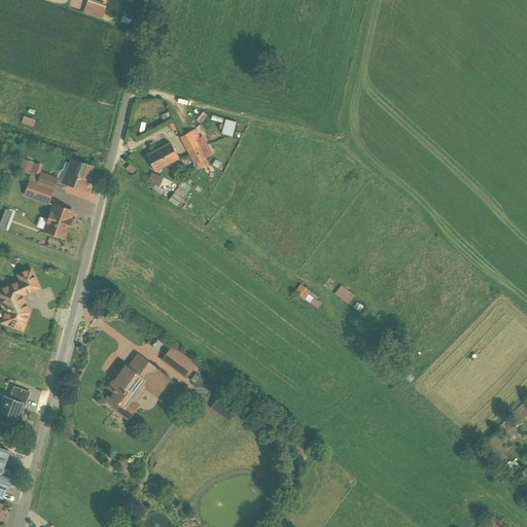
[(97,0),(88,0),(83,12),(102,19),(107,3),(97,0)]
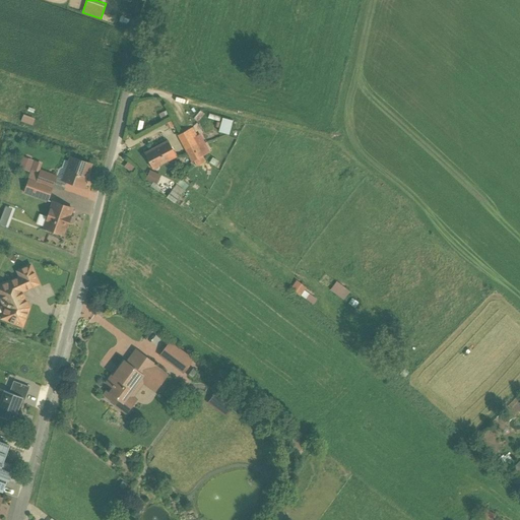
[(220,118),(217,133),(229,134),(232,120),(220,118)]
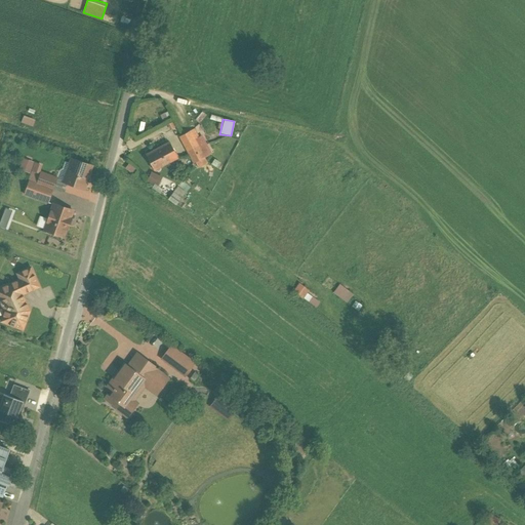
[(194,130),(177,137),(193,164),(214,152),(206,134),(198,138),(194,130)]
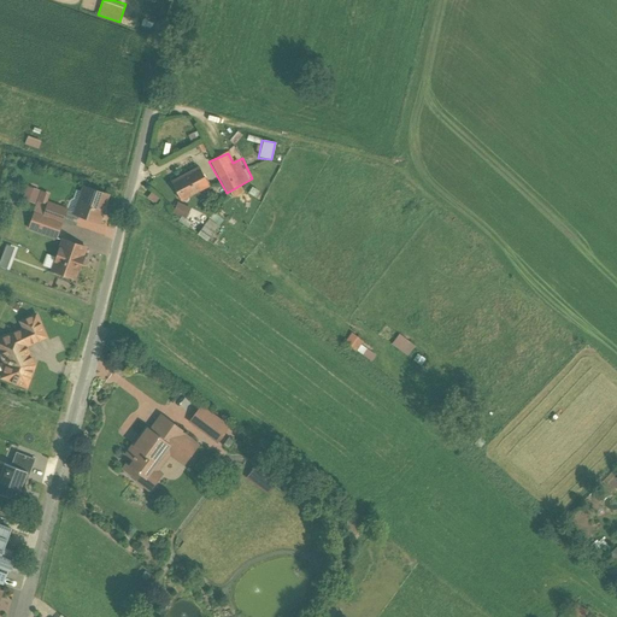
[(198,168),(169,181),(182,204),(210,188),(198,168)]
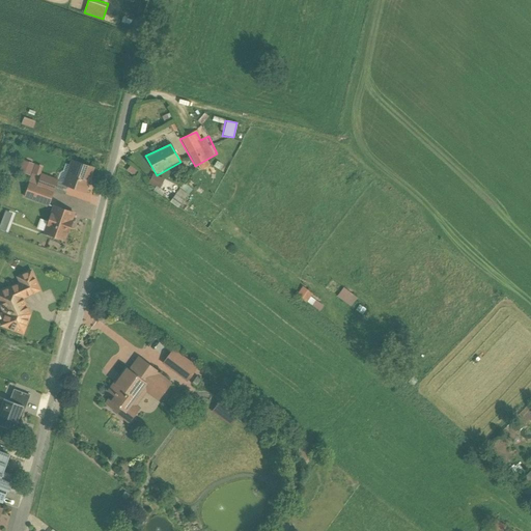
[(94,169),(70,161),(60,186),(85,194),(94,169)]
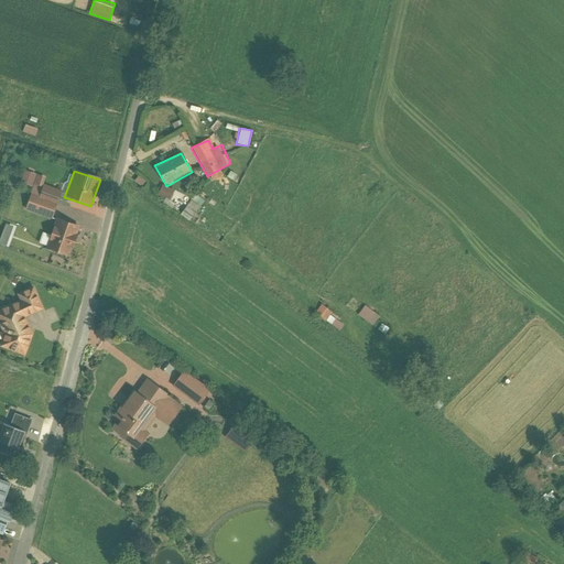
[(158,194),(169,199),(174,191),(162,185),(158,194)]
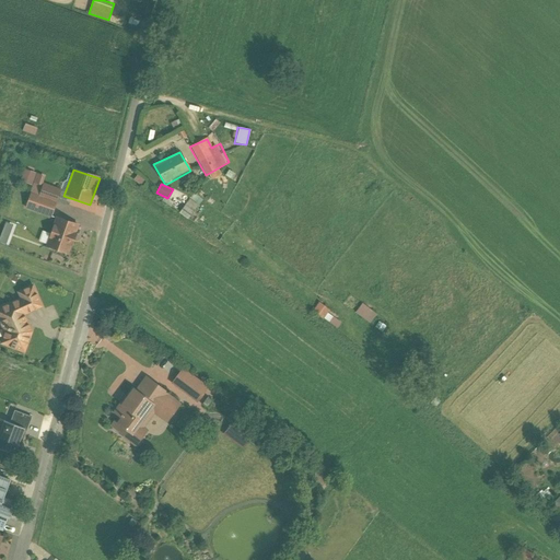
[(38,196),(30,194),(25,208),(50,217),(59,191),(42,186),(38,196)]
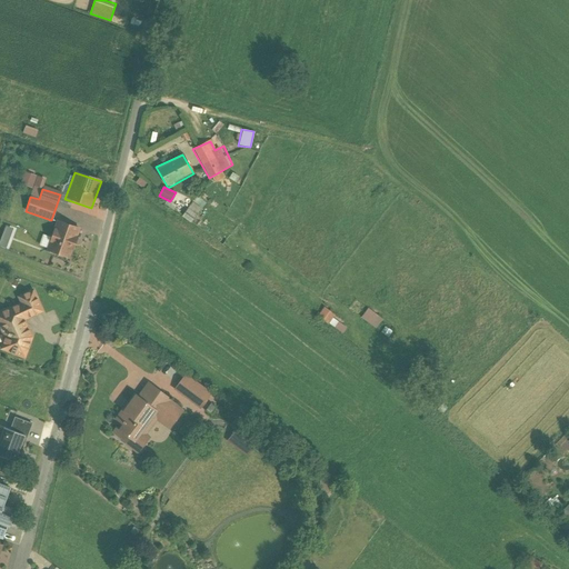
[(191,202),(181,216),(190,223),(201,209),(191,202)]
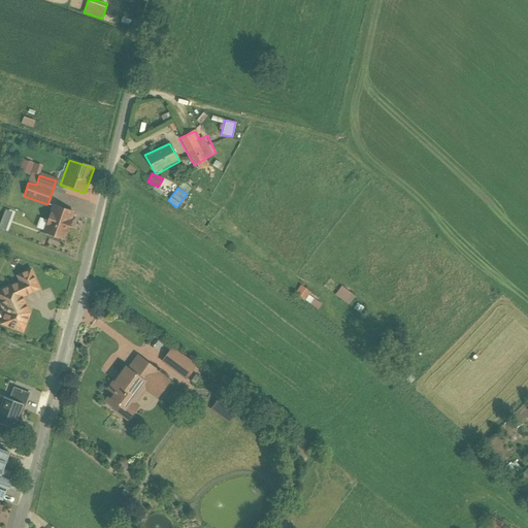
[(75,211),(52,204),(41,234),(66,241),(75,211)]
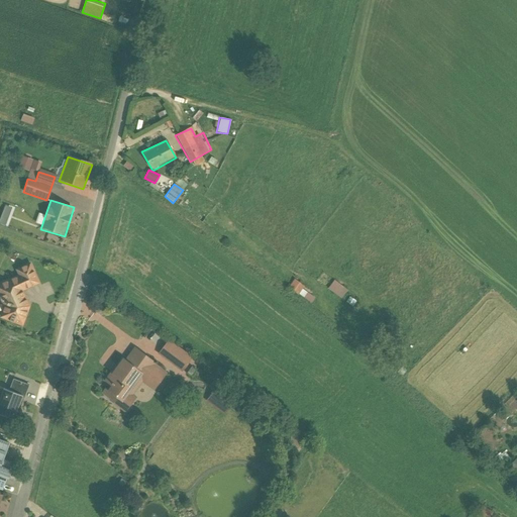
[(0,223),(9,226),(14,207),(4,204),(0,217),(0,223)]
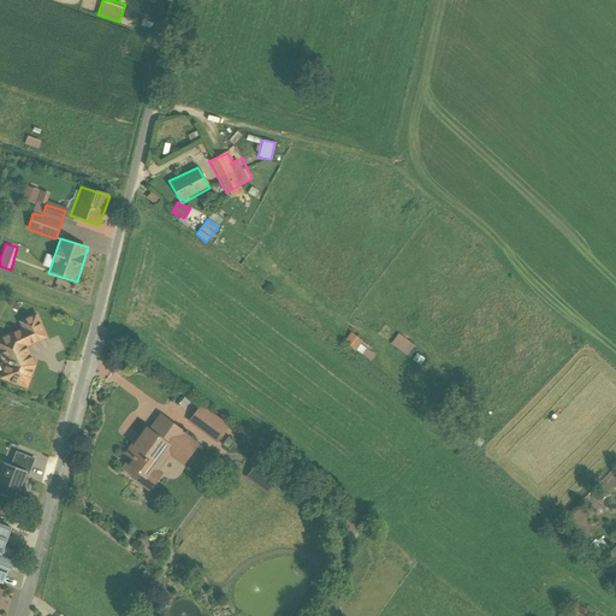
[(0,357),(3,363),(0,368),(0,379),(24,386),(31,368),(25,366),(19,351),(37,342),(28,324),(0,337),(0,357)]
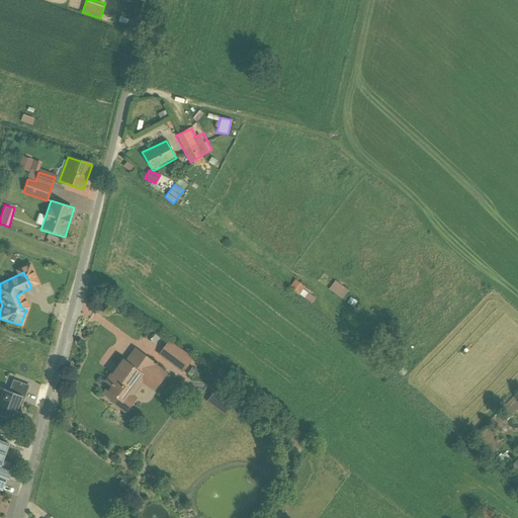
[(299,294),(304,285),(293,279),(288,288),(299,294)]
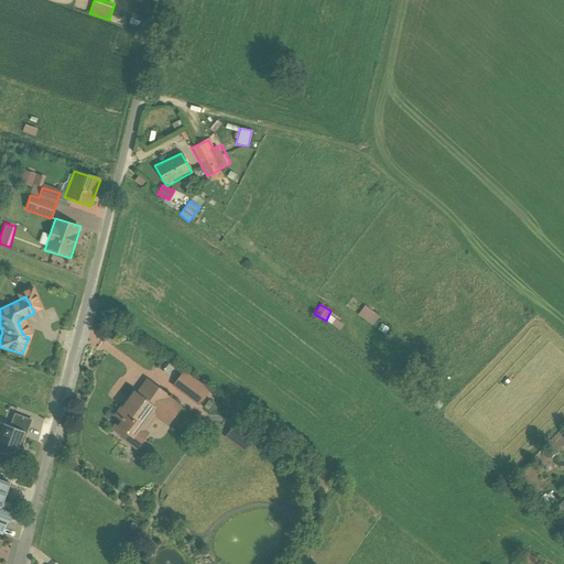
[(357,317),(373,324),(378,313),(362,306),(357,317)]
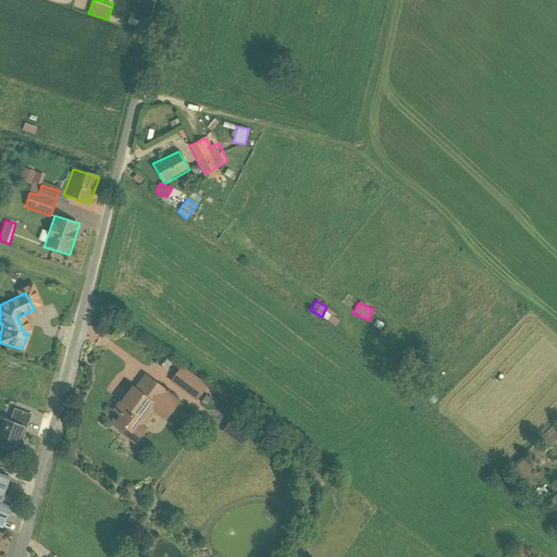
[(334,325),(337,321),(325,311),(322,316),(334,325)]
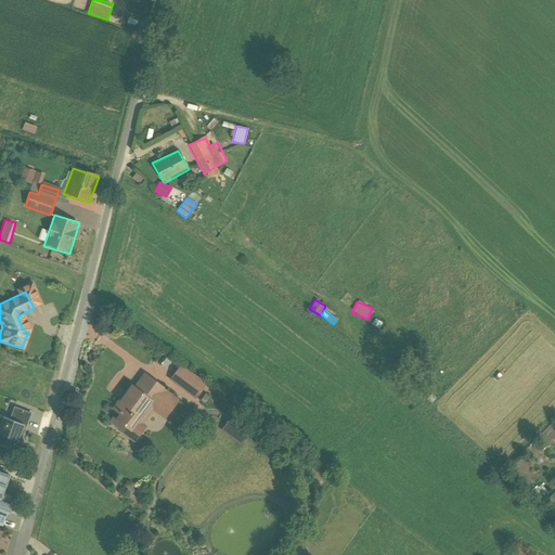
[(206,384),(181,365),(169,382),(194,400),(206,384)]
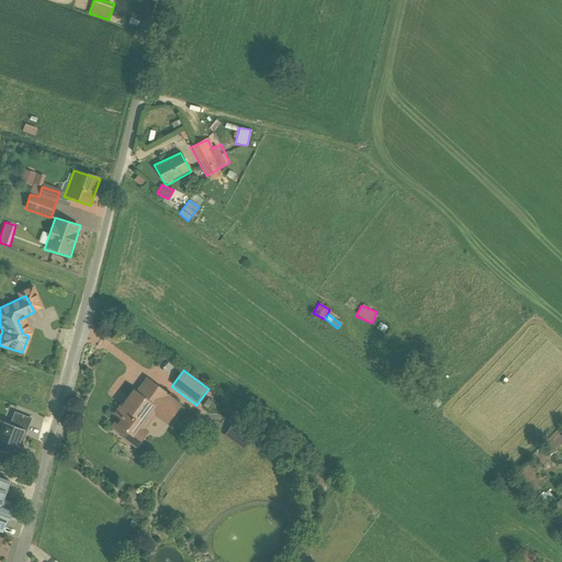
[(180,406),(145,379),(136,392),(132,389),(112,415),(117,419),(111,428),(124,438),(122,440),(136,452),(149,434),(145,430),(154,417),(167,425),(180,406)]
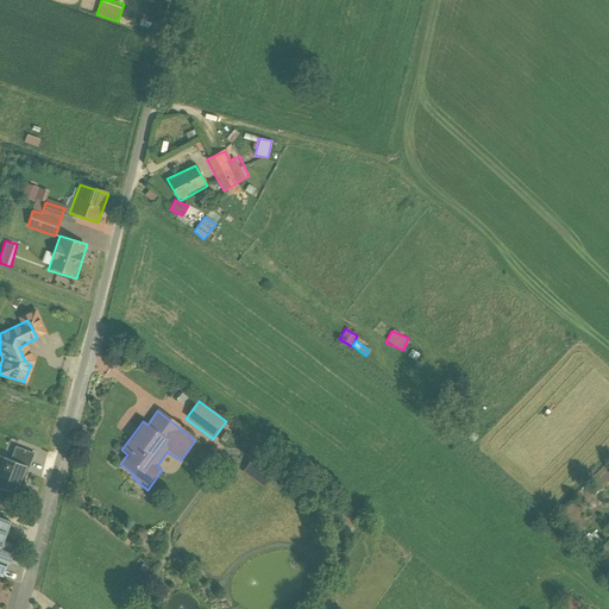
[(35,453),(16,446),(11,459),(26,465),(20,484),(23,485),(35,453)]
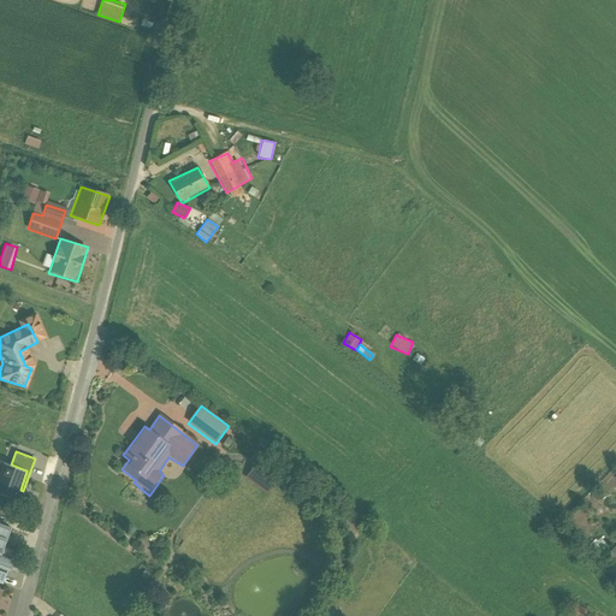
[(11,465),(3,461),(0,468),(0,487),(18,495),(21,490),(27,471),(11,465)]
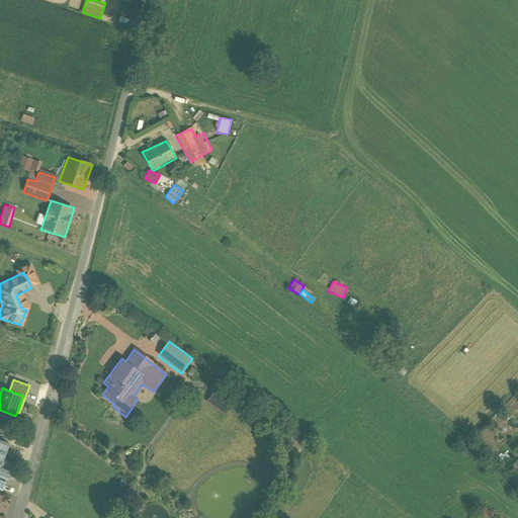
[(214,391),(205,402),(224,416),(232,405),(214,391)]
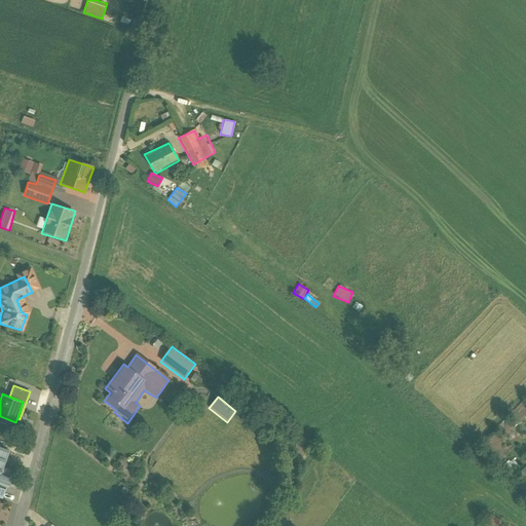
[(9,451),(0,447),(0,472),(1,472),(3,467),(9,451)]
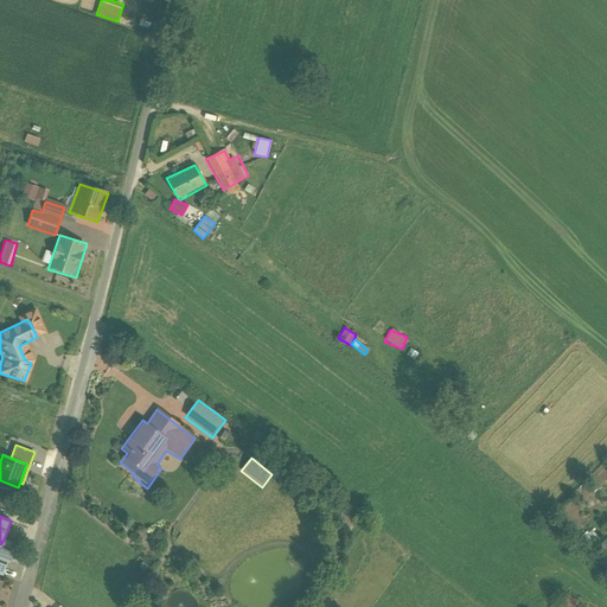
[(0,574),(2,575),(7,561),(11,562),(17,544),(4,540),(1,544),(0,544),(0,574)]
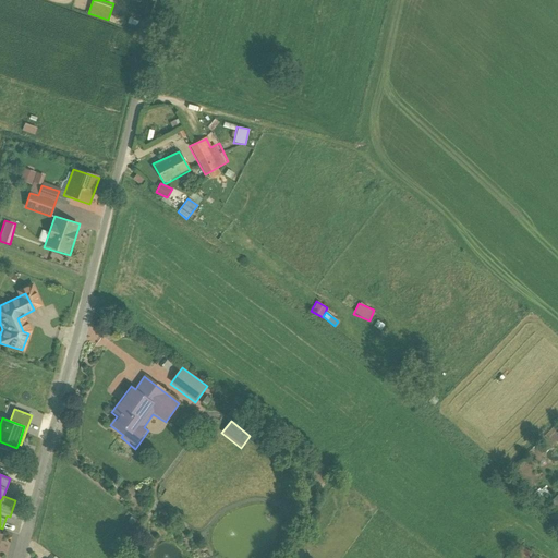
[(514,554),(523,557),(525,557),(530,552),(519,546),(514,554)]
